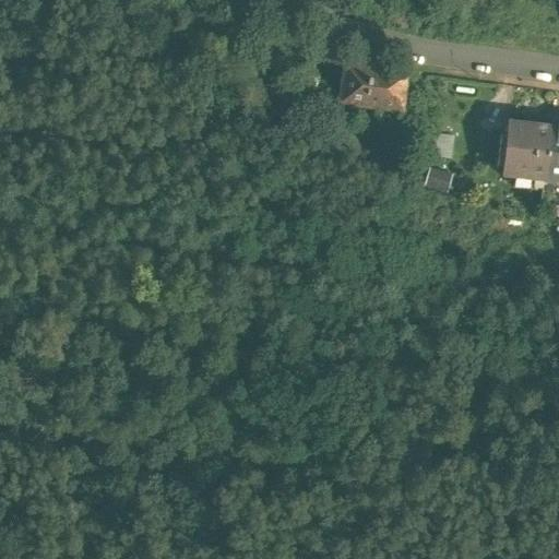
[(407,75),(347,68),(343,102),(403,110),(407,75)]
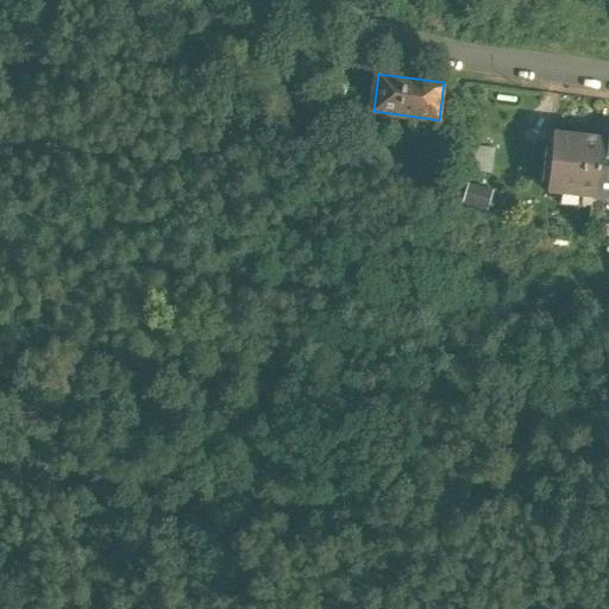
[(576,138),(556,136),(550,190),(583,194),(582,206),(592,207),(601,142),(575,138),(576,138)]
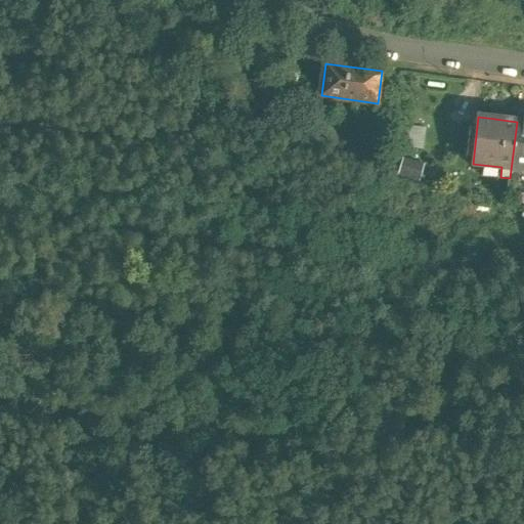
[(523,122),(517,122),(510,178),(519,179),(520,169),(523,169),(523,122)]
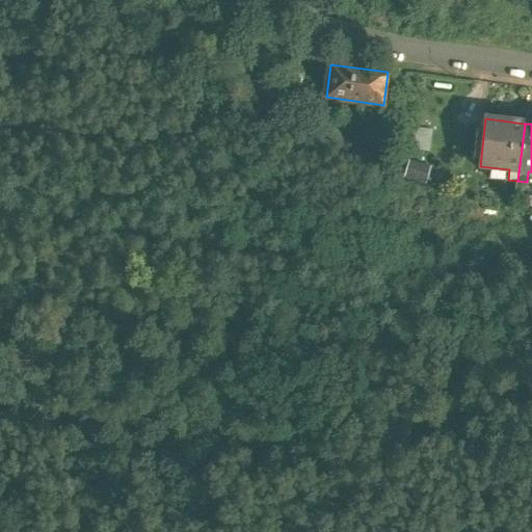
[(410,148),(431,152),(436,129),(415,125),(410,148)]
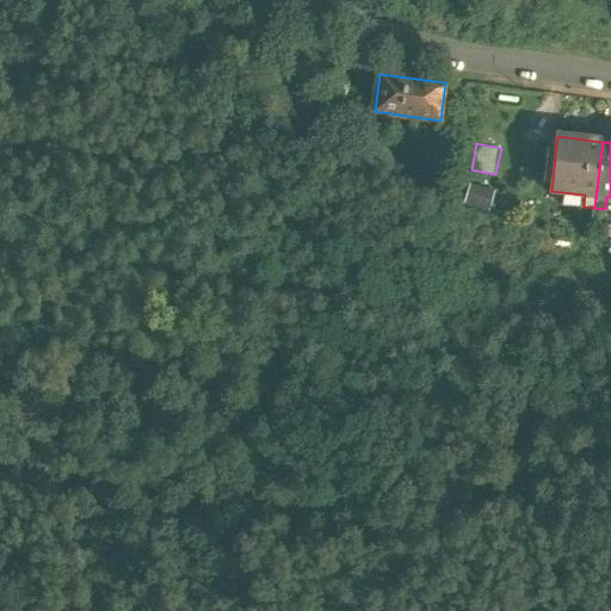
[(498,190),(473,183),(466,204),(491,211),(498,190)]
